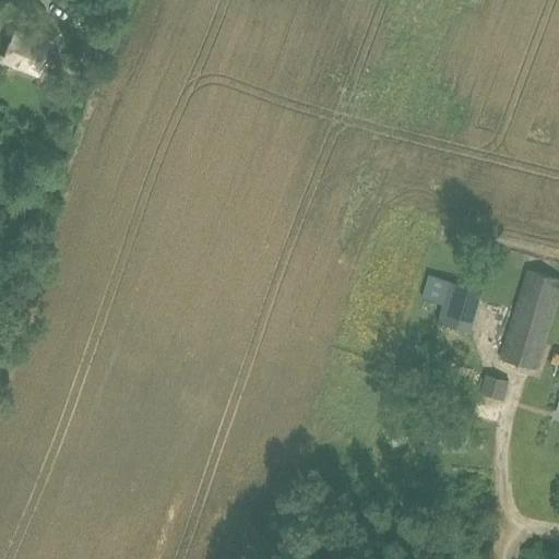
[(48,45),(15,33),(4,59),(37,72),(48,45)]
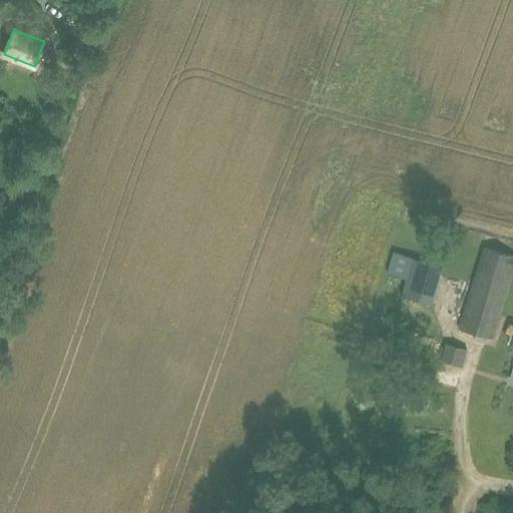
[(512,277),(512,254),(501,252),(485,247),(461,328),(493,339),(512,277)]
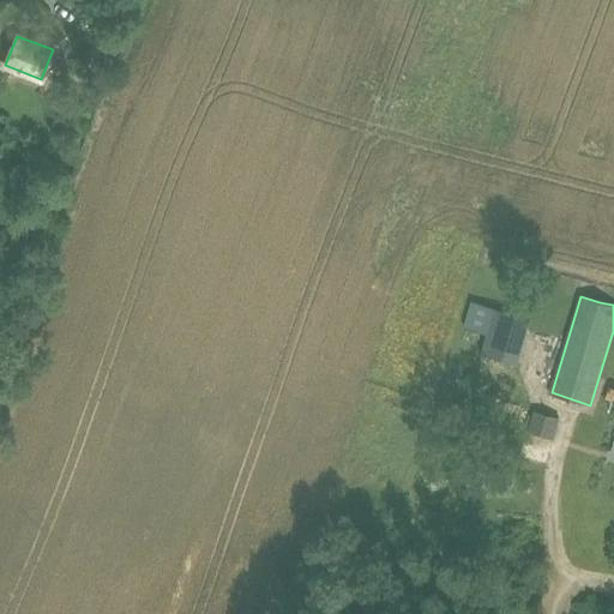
[(533,323),(494,313),(467,306),(462,329),(488,336),(482,356),(517,366),(533,323)]
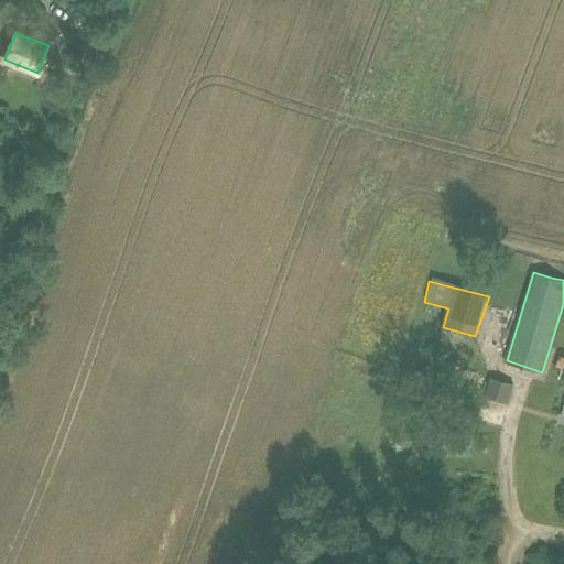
[(514,384),(491,378),(485,397),(509,404),(514,384)]
